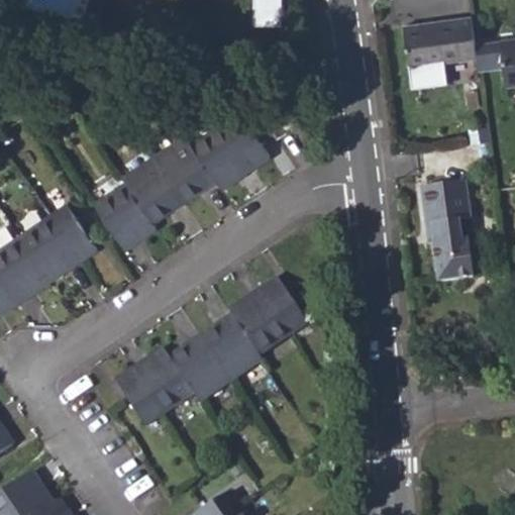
[(91,38),(96,20),(84,17),(80,36),(91,38)]
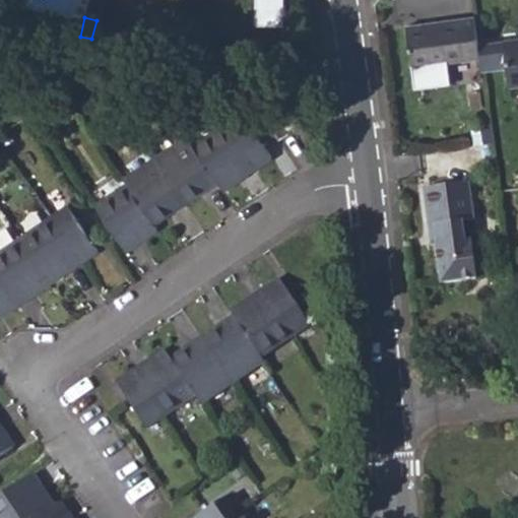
[(462,62),(479,59),(473,18),(403,27),(412,87),(448,82),(446,64),(462,62)]
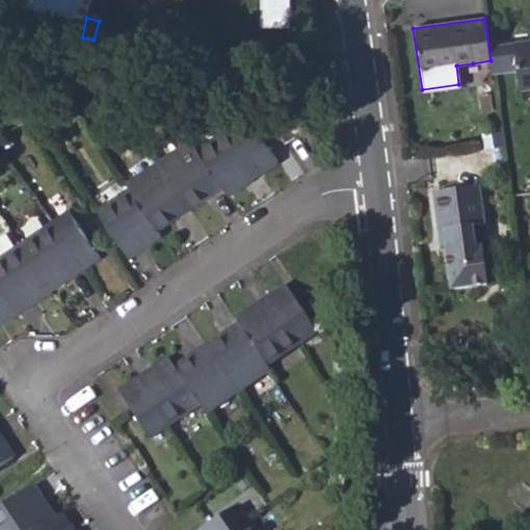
[(529,40),(513,43),(520,90),(529,88),(529,40)]
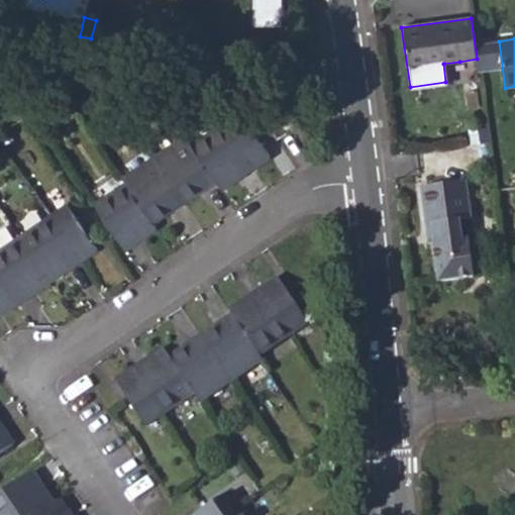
[(459,62),(461,76),(479,73),(477,59),(459,62)]
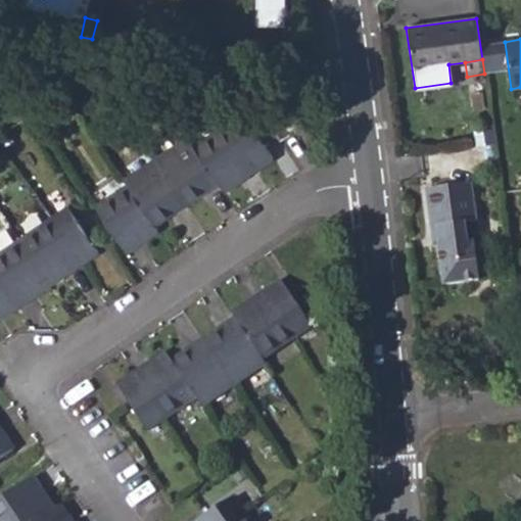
[(92,206),(123,252),(154,232),(151,227),(182,205),(214,184),(220,192),(248,173),(268,159),(238,114),(218,129),(189,147),(183,139),(150,161),(121,182),(123,186),(92,206)]
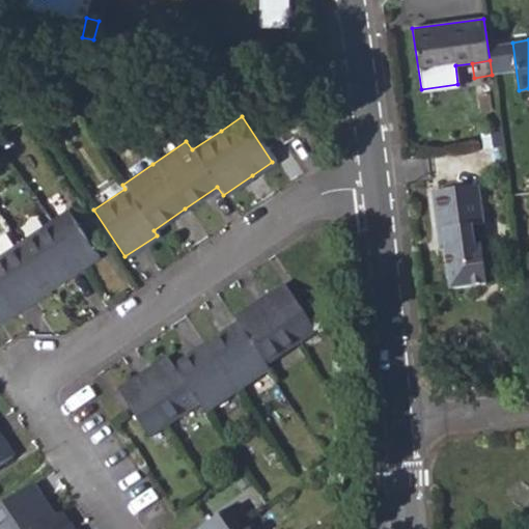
[(271,129),(280,143),(297,132),(287,118),(271,129)]
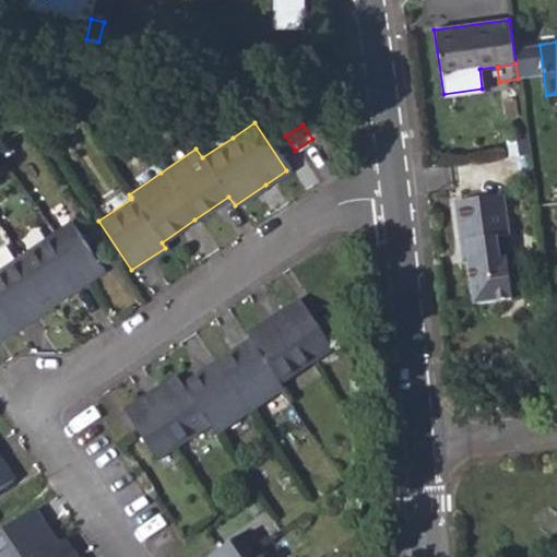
[(501,197),(453,203),(459,244),(466,243),(470,263),(466,264),(472,306),(511,300),(505,259),(498,260),(495,239),(507,237),(501,197)]
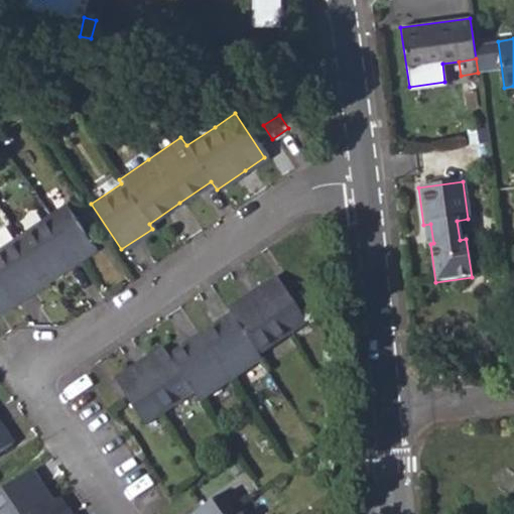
[(0,312),(17,301),(46,281),(78,260),(93,250),(63,206),(46,216),(16,237),(0,247),(0,312)]
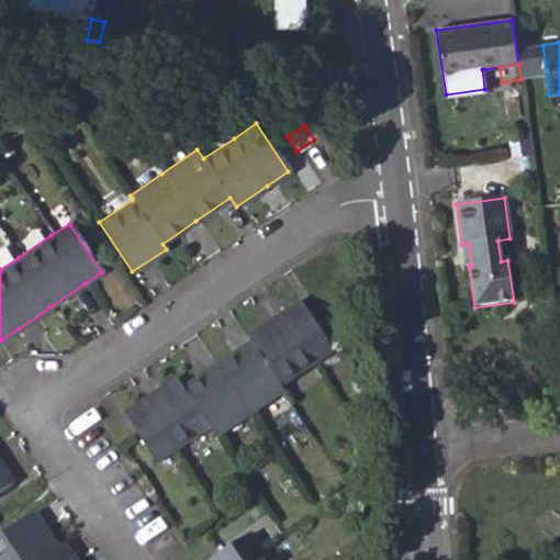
[(472,265),(469,244),(461,245),(463,266),(469,266),(472,265)]
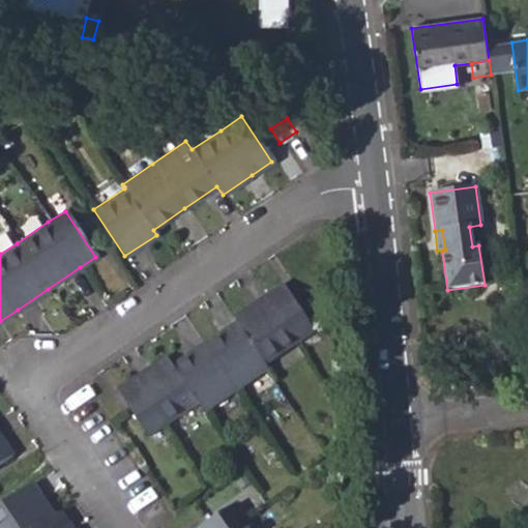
[(114,391),(145,437),(163,424),(195,404),(201,413),(234,390),(266,369),(263,364),(292,345),(312,331),(280,284),(260,297),(231,317),(234,322),(203,343),(169,365),(164,357),(132,379),(114,391)]
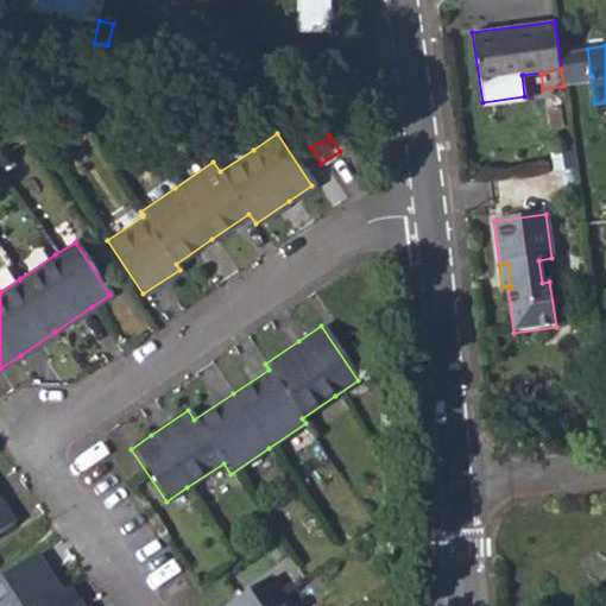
[(0,534),(13,526),(0,506),(0,534)]
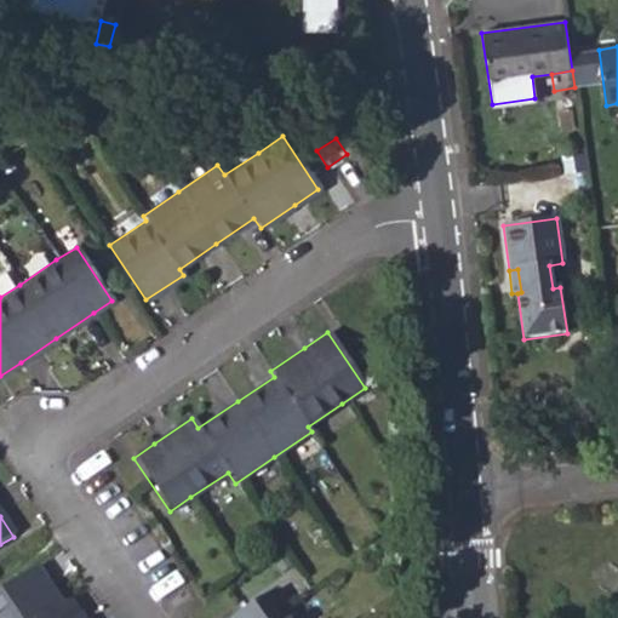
[(79,617),(68,601),(59,606),(35,568),(0,591),(0,617),(79,617)]
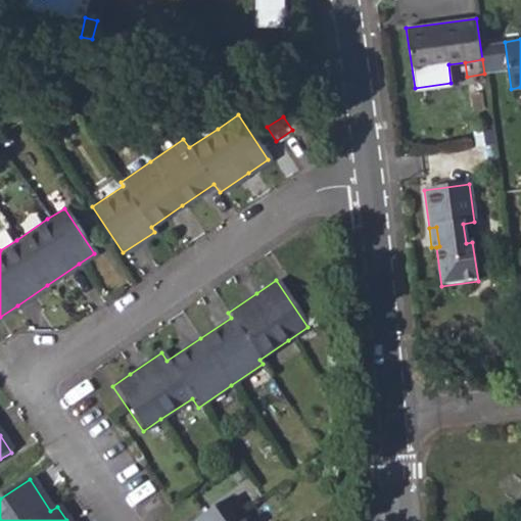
[(244,520),(240,514),(229,498),(193,520),(244,520)]
